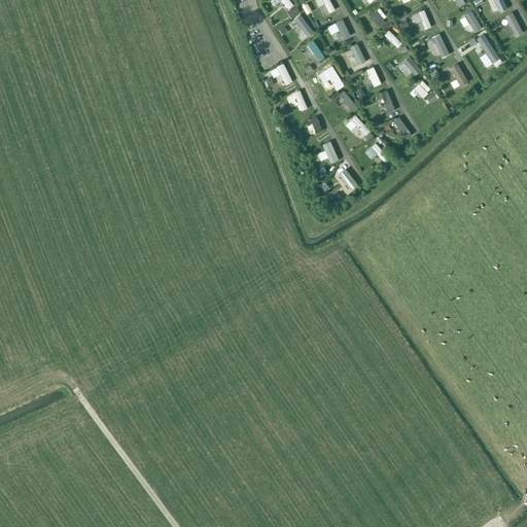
[(286,8),(292,5),(289,0),(271,0),(276,8),(284,4),(286,8)]
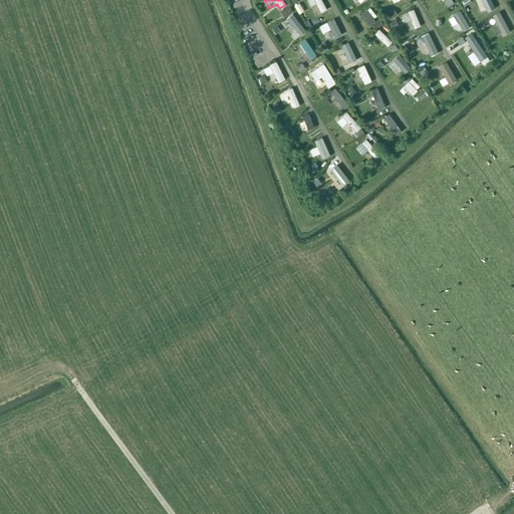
[(314,0),(319,13),(326,11),(322,0),(314,0)]
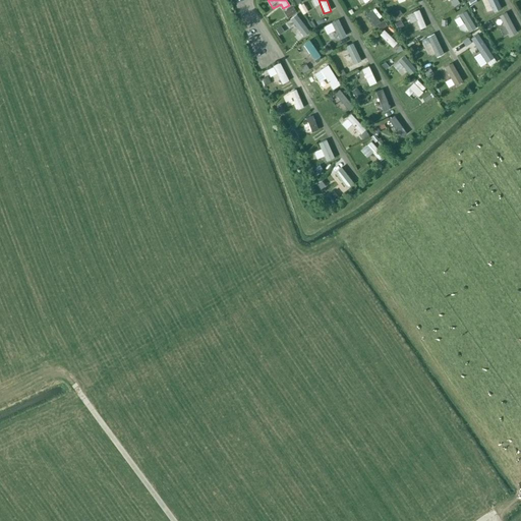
[(497,0),(488,0),(493,9),(500,7),(497,0)]
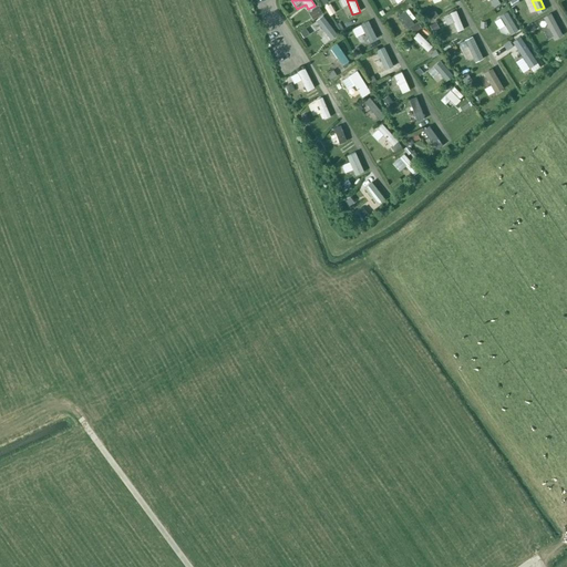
[(330,2),(325,6),(330,14),(336,11),(330,2)]
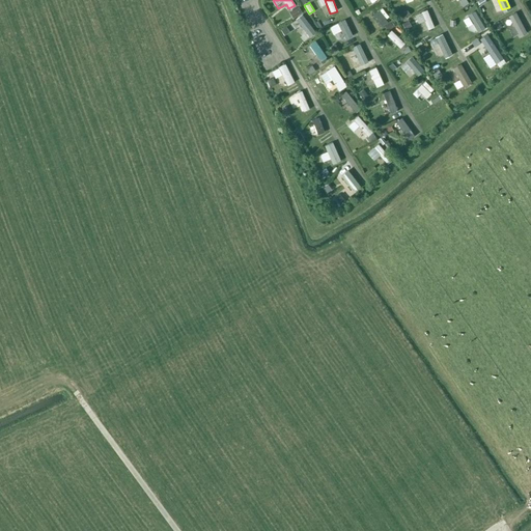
[(381,6),(372,15),(383,25),(391,18),(381,6)]
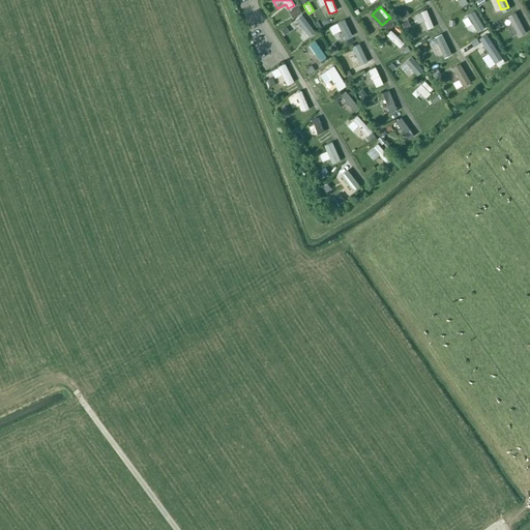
[(428,29),(434,27),(427,8),(414,12),(418,22),(423,20),(428,29)]
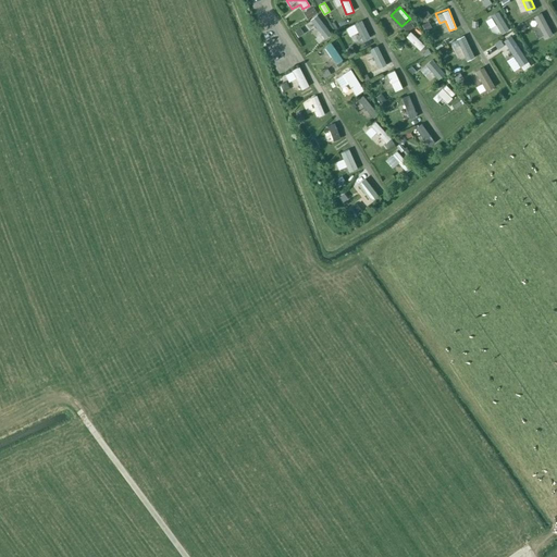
[(497,9),(484,17),(495,35),(509,27),(497,9)]
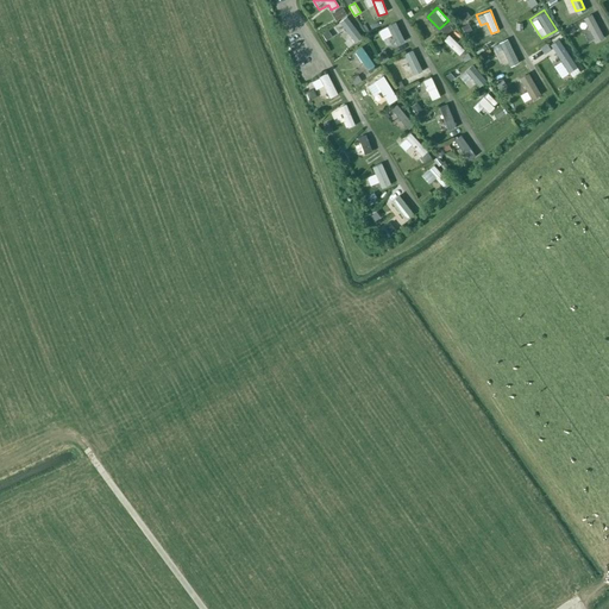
[(583,14),(592,38),(603,35),(592,11),(583,14)]
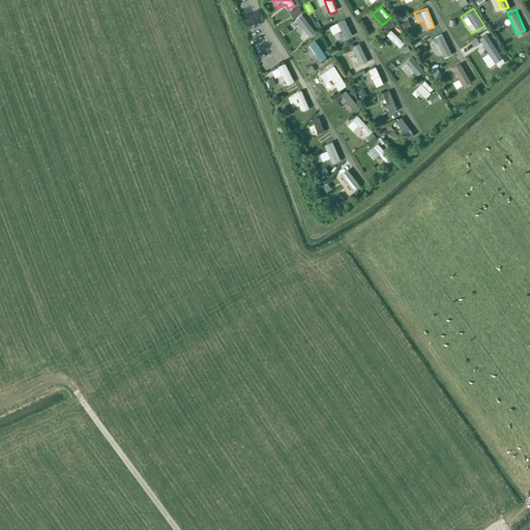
[(308,21),(304,25),(297,17),(292,21),(304,35),(314,26),(308,21)]
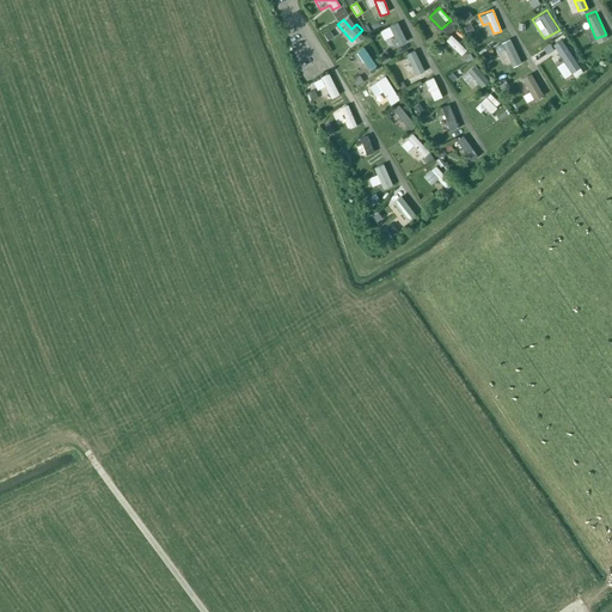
[(381,28),(389,49),(407,43),(399,22),(381,28)]
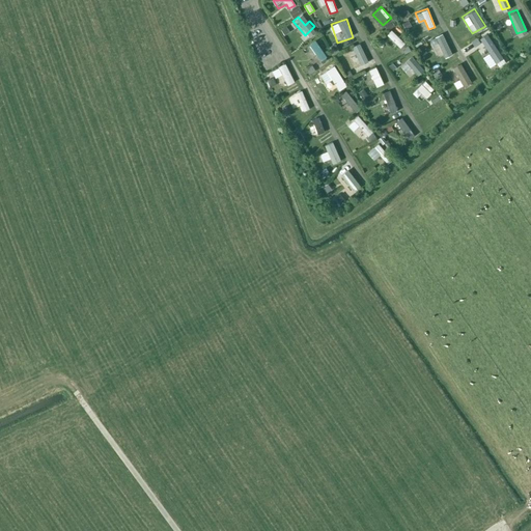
[(500,21),(493,23),(494,29),(501,27),(500,21)]
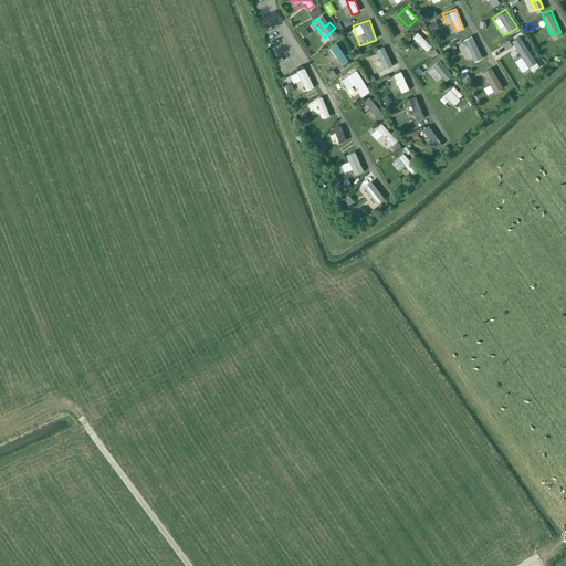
[(426,51),(432,45),(418,30),(411,35),(426,51)]
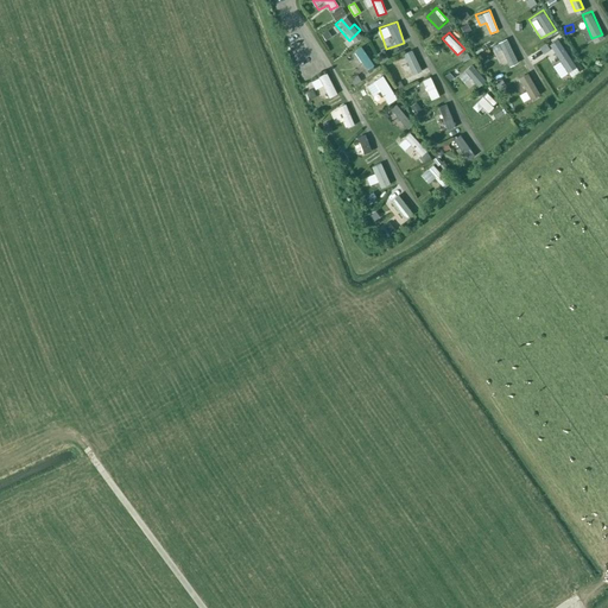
[(506,36),(495,42),(507,64),(518,59),(506,36)]
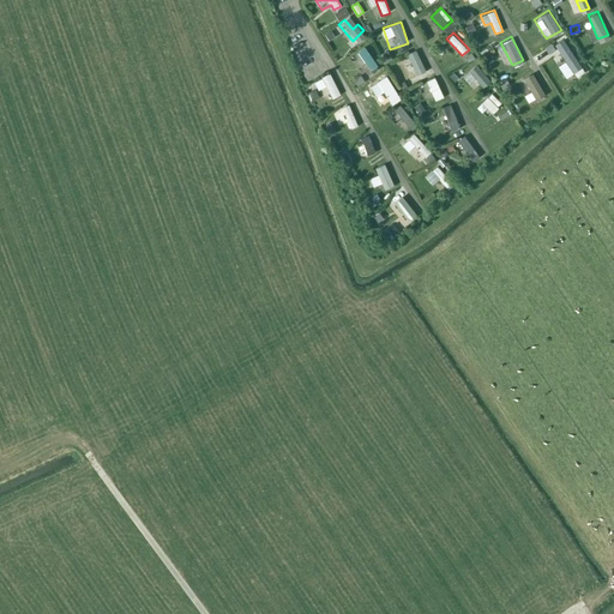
[(565,37),(551,44),(559,59),(572,52),(565,37)]
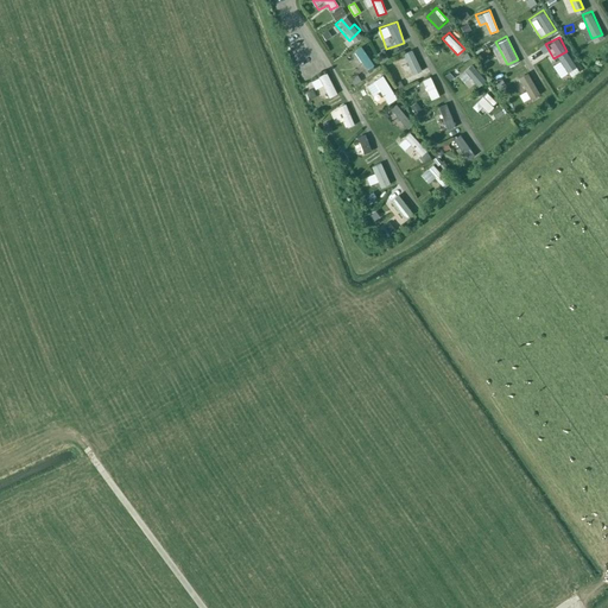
[(361,44),(353,50),(368,71),(375,67),(361,44)]
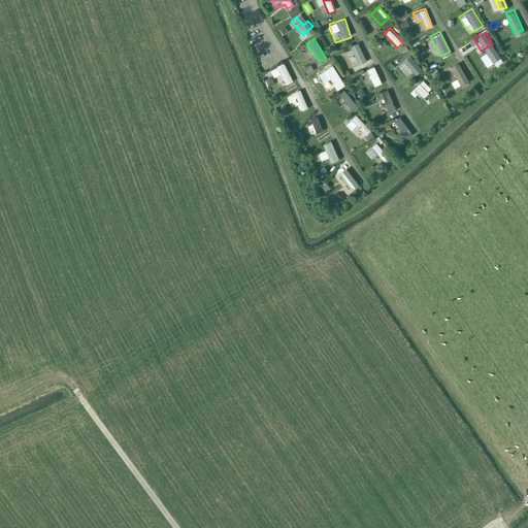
[(348,45),(355,65),(366,61),(358,41),(348,45)]
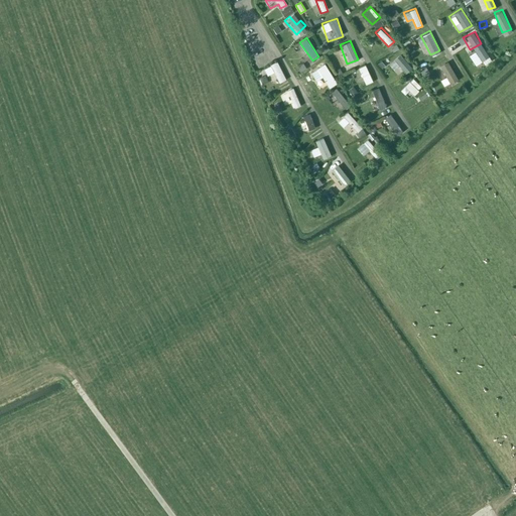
[(393,56),(406,74),(413,69),(400,51),(393,56)]
